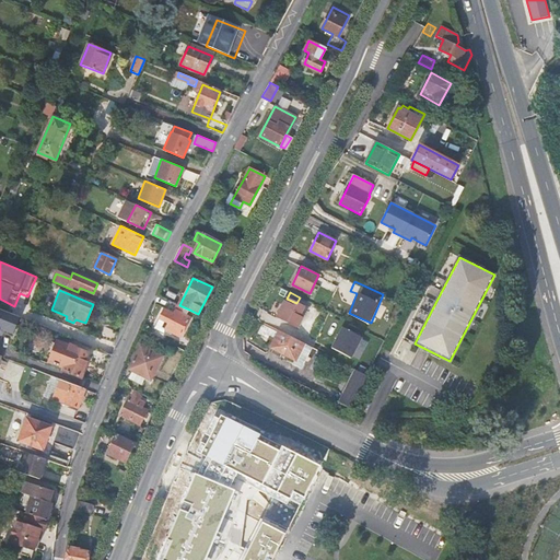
[(394,301),(404,306),(406,300),(396,295),(394,301)]
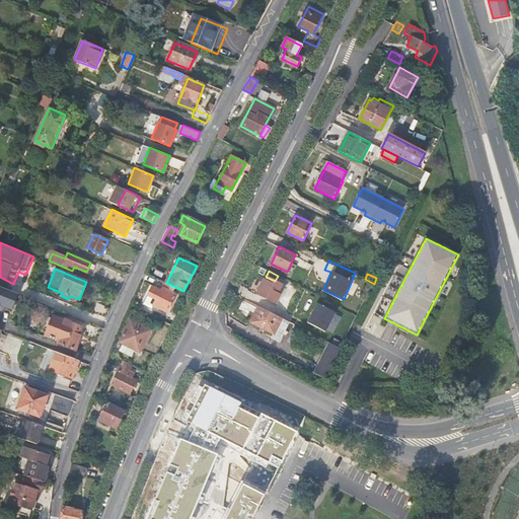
[(275,281),(266,277),(256,293),(276,303),(281,294),(283,295),(287,287),(275,281)]
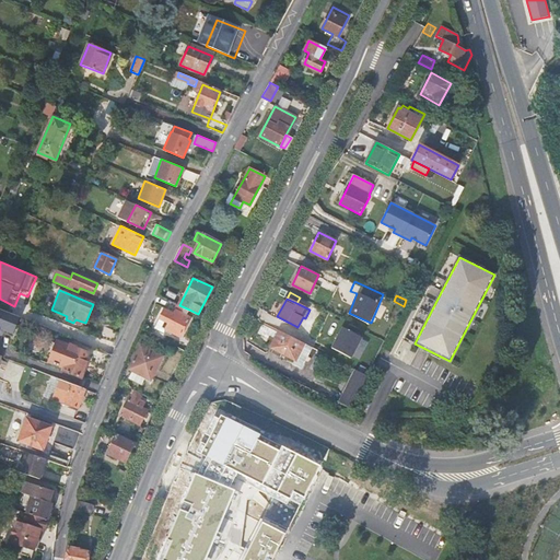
[(175,310),(177,304),(171,301),(166,311),(173,314),(175,315),(177,311),(175,310)]
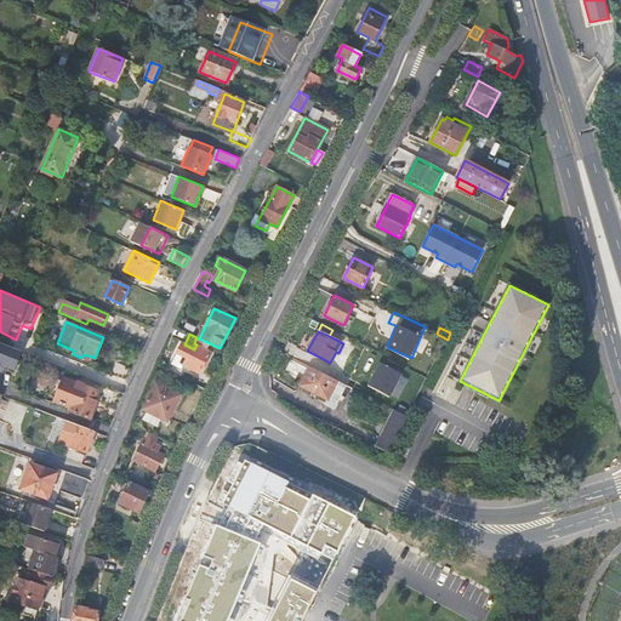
[(199,339),(197,337),(194,343),(197,345),(194,349),(192,348),(182,343),(177,353),(187,358),(183,366),(200,374),(211,353),(206,351),(210,343),(199,339)]
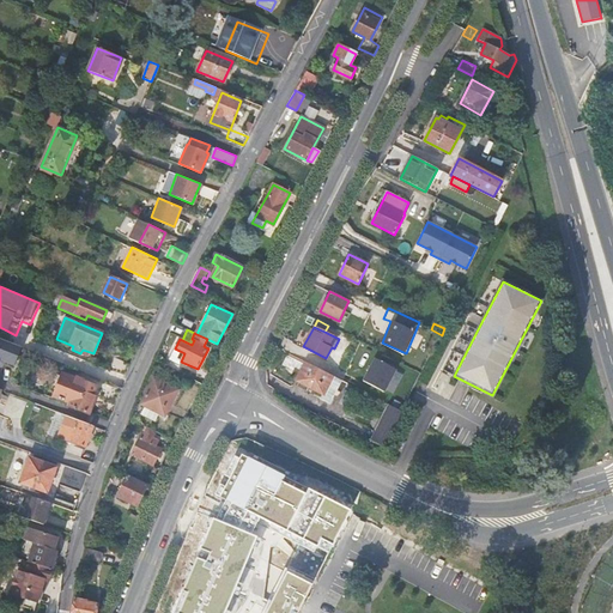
[(16,364),(23,347),(0,337),(0,363),(2,359),(16,364)]
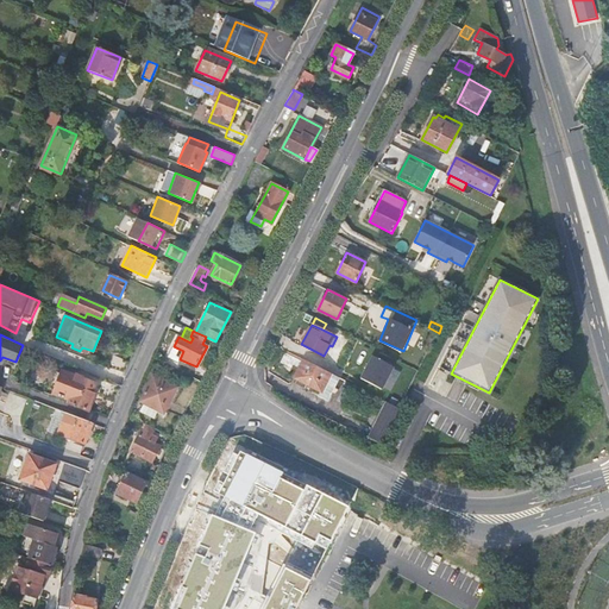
[(305,359),(287,350),(277,369),(295,377),(299,380),(296,383),(305,387),(306,384),(321,391),(319,396),(327,401),(339,377),(332,374),(305,359)]
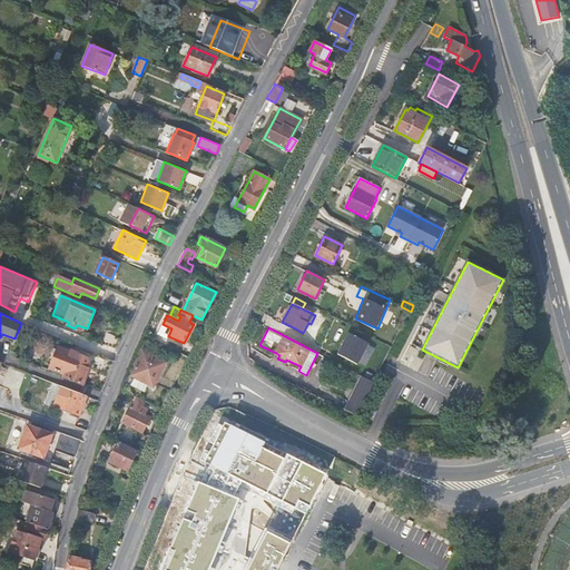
[(117,349),(121,338),(106,332),(100,344),(117,349)]
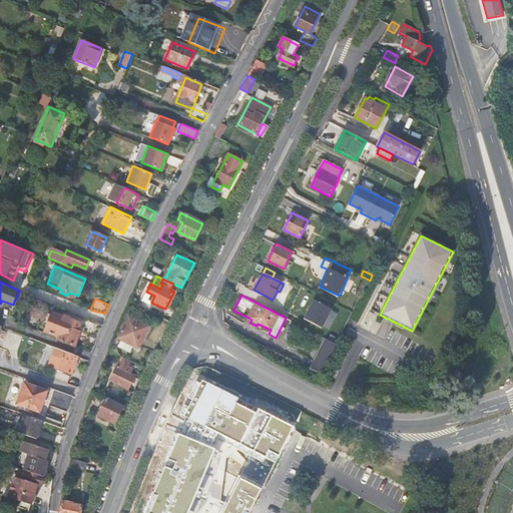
[(322,328),(332,309),(315,300),(305,319),(322,328)]
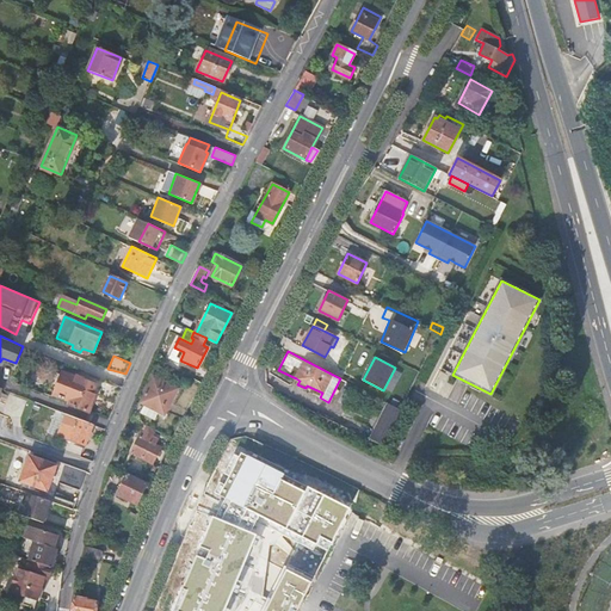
[(55,395),(63,375),(59,372),(50,393),(55,395)]
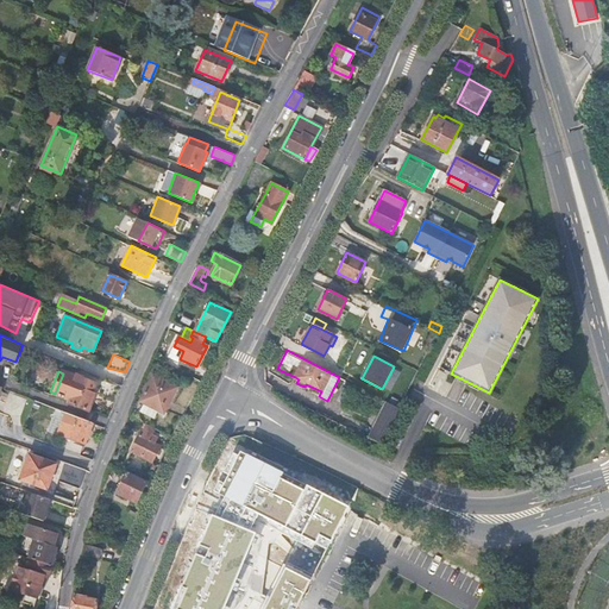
[(94,393),(98,384),(85,380),(86,378),(79,375),(77,376),(64,371),(63,374),(55,394),(54,396),(69,402),(69,403),(89,412),(94,400),(92,399),(94,393)]
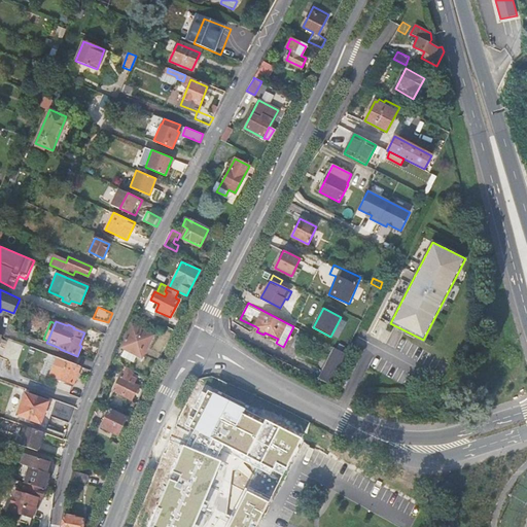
[(154,337),(133,326),(121,349),(126,350),(123,355),(121,354),(120,356),(135,364),(136,361),(135,361),(138,356),(143,359),(154,337)]
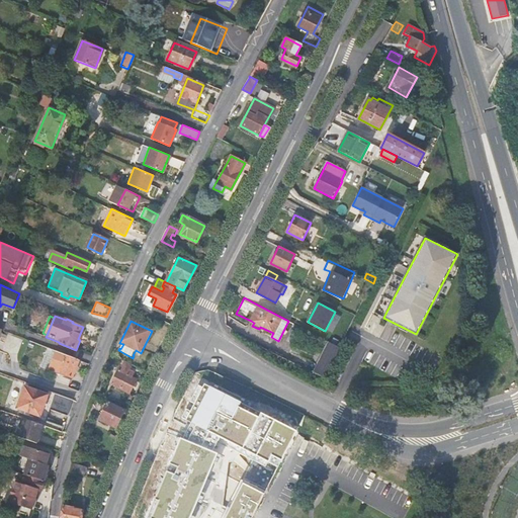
[(340,348),(330,343),(320,362),(330,367),(340,348)]
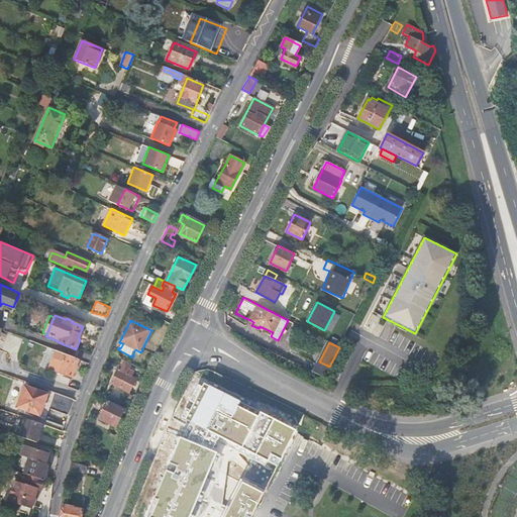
[(70,379),(78,358),(60,351),(56,362),(50,359),(47,370),(70,379)]
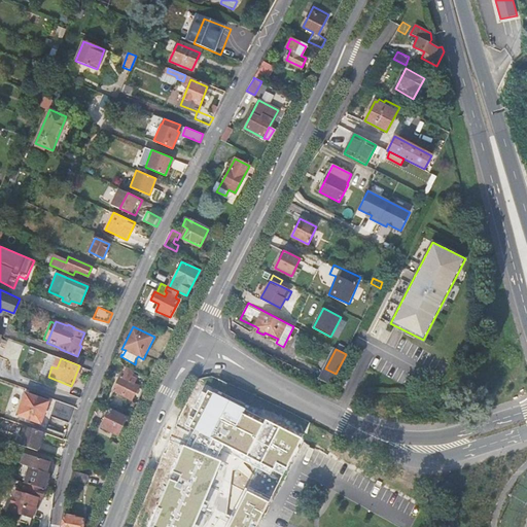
[(133,377),(135,371),(126,366),(115,391),(133,399),(140,386),(136,384),(138,379),(133,377)]
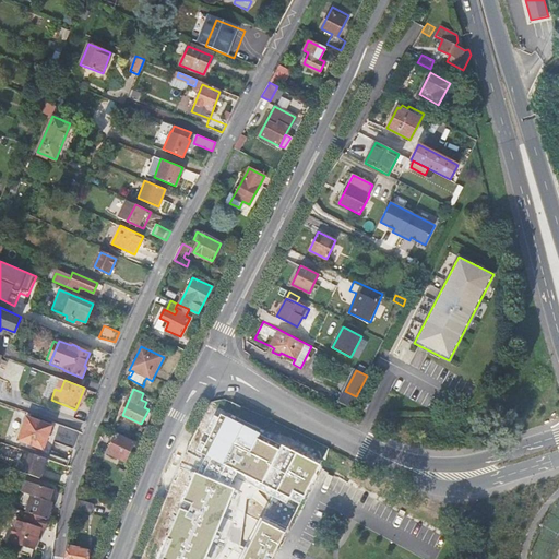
[(356,396),(345,391),(344,394),(341,393),(336,402),(347,407),(352,401),(353,402),(356,396)]
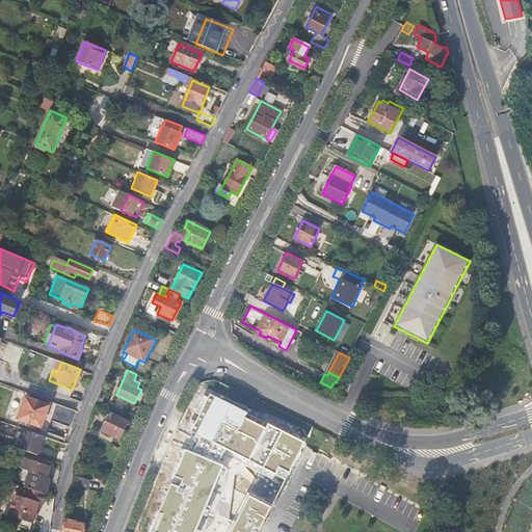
[(26,396),(18,418),(41,426),(48,404),(26,396)]
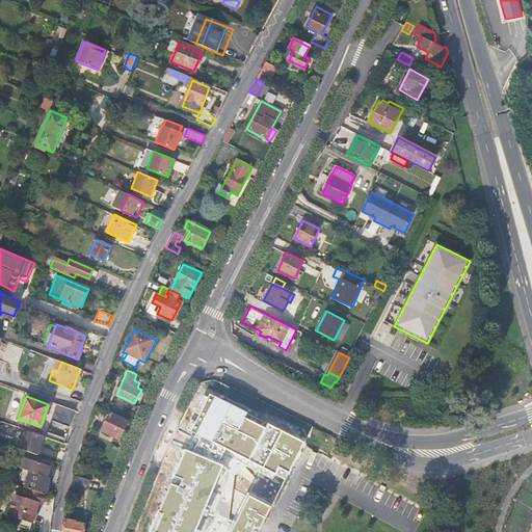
[(65,396),(62,405),(75,410),(76,410),(79,402),(65,396)]
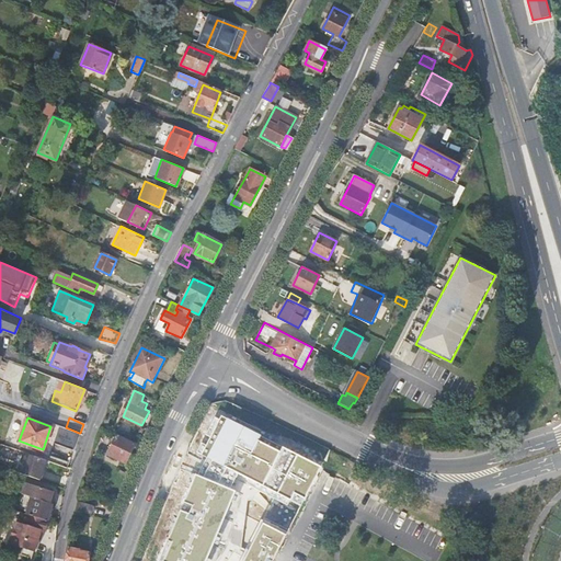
[(76,442),(79,433),(66,427),(61,436),(76,442)]
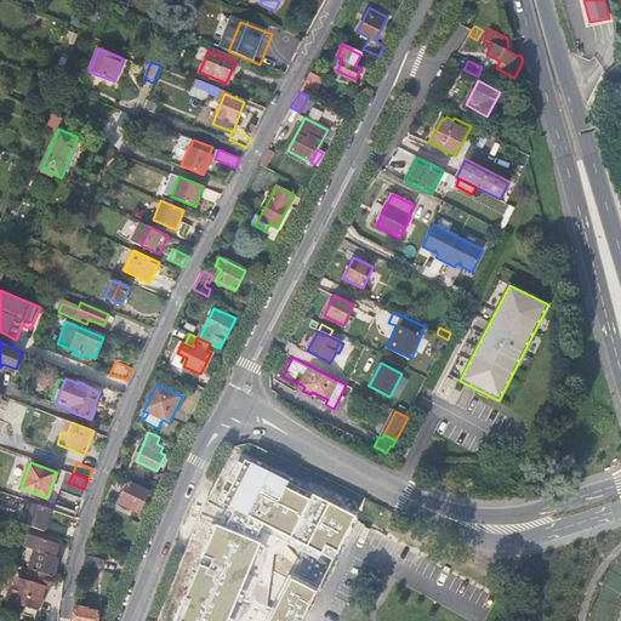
[(260,474),(249,495),(288,516),(298,494),(260,474)]
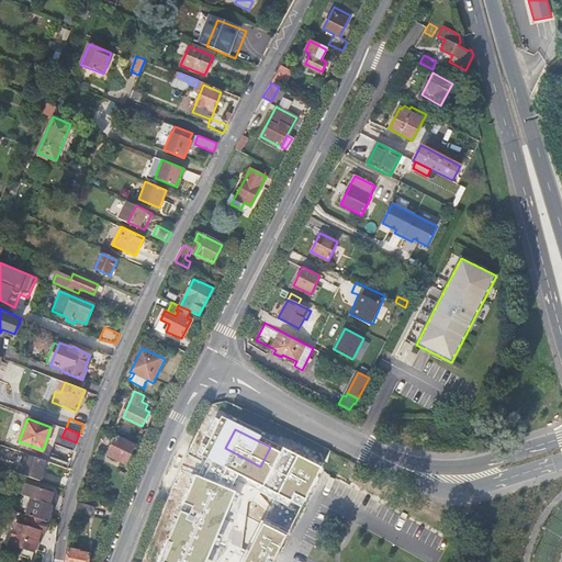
[(116,437),(109,454),(126,463),(135,446),(116,437)]
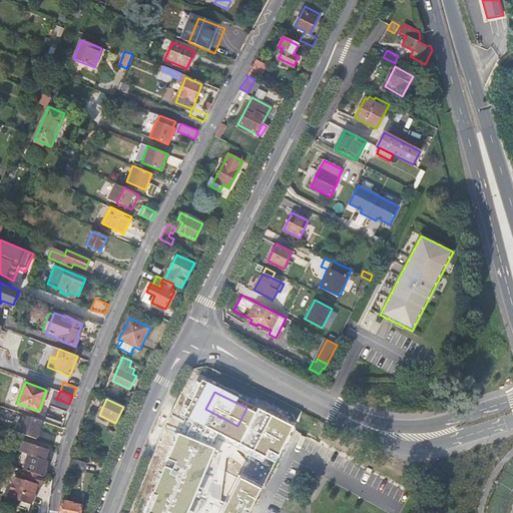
[(24,414),(18,433),(38,440),(44,421),(24,414)]
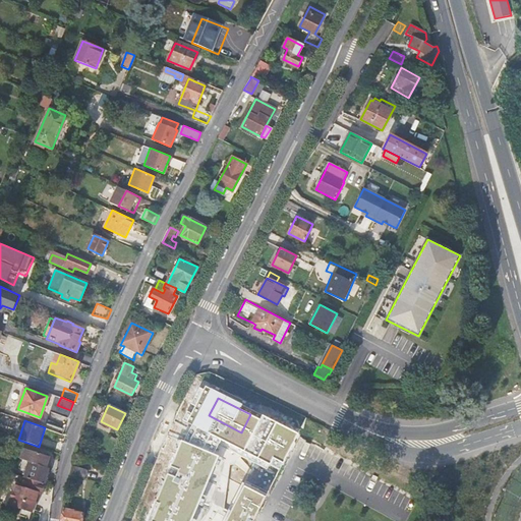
[(279,424),(272,438),(286,445),(292,431),(279,424)]
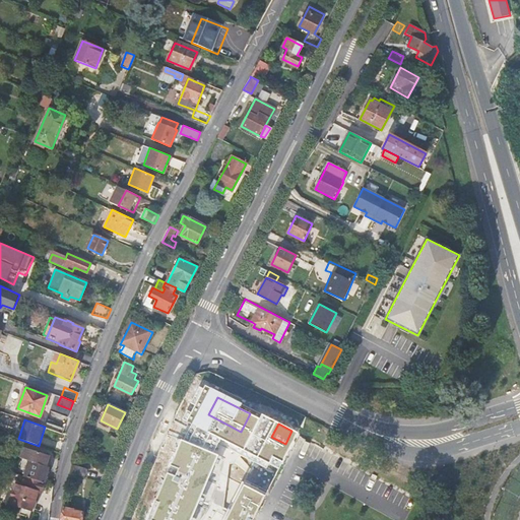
[(254,470),(222,455),(222,454),(213,449),(190,438),(195,429),(185,425),(178,439),(172,436),(167,445),(171,447),(168,454),(179,459),(176,465),(179,467),(223,490),(240,498),(254,470)]
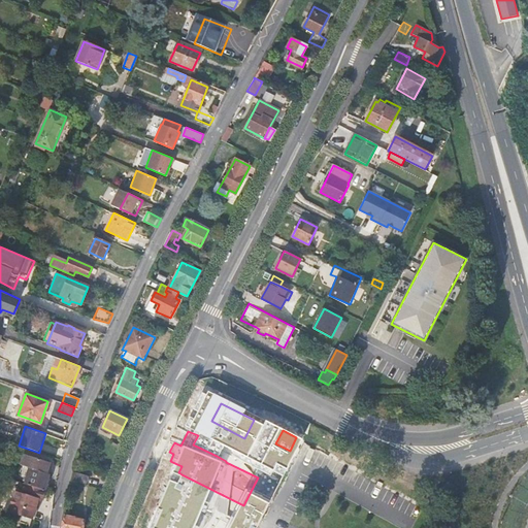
[(283,464),(290,451),(275,443),(269,458),(283,464)]
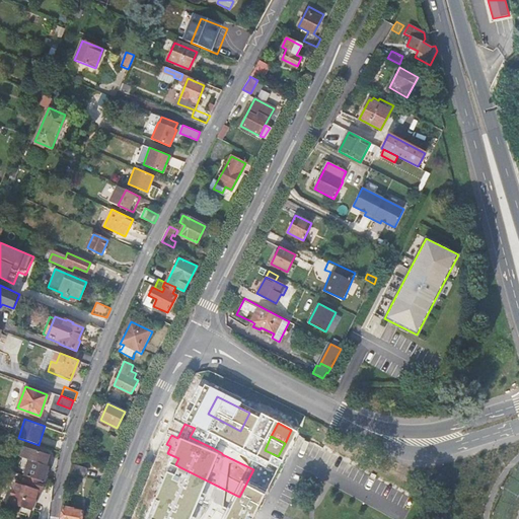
[(24,447),(20,457),(29,459),(46,465),(49,455),(24,447)]
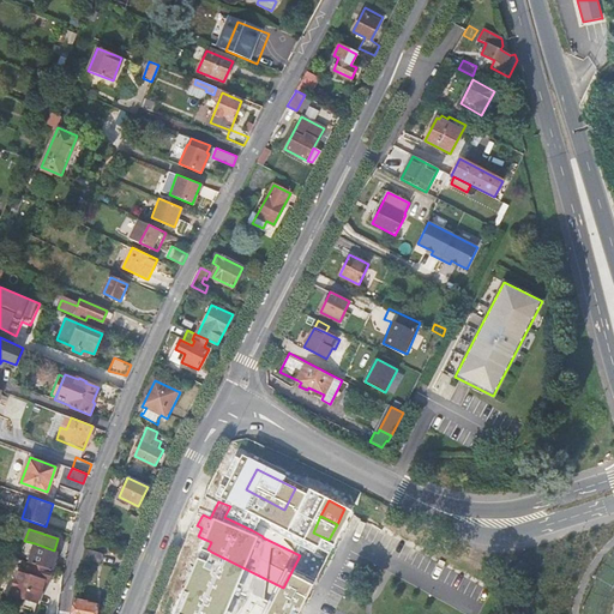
[(208,549),(194,542),(190,554),(187,554),(180,572),(199,581),(211,552),(208,549)]
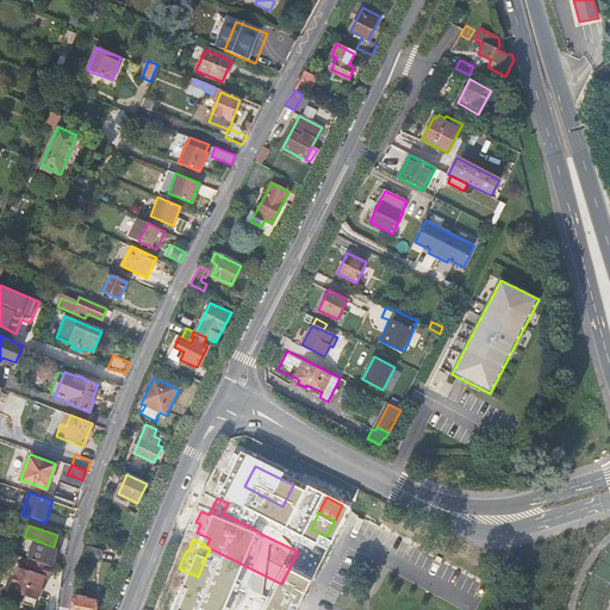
[(51,566),(57,548),(54,547),(35,540),(29,559),(51,566)]
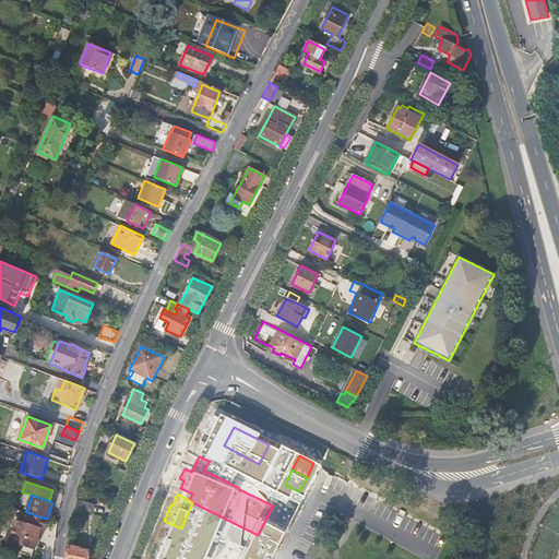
[(95,504),(78,499),(75,511),(81,512),(81,509),(93,512),(95,504)]
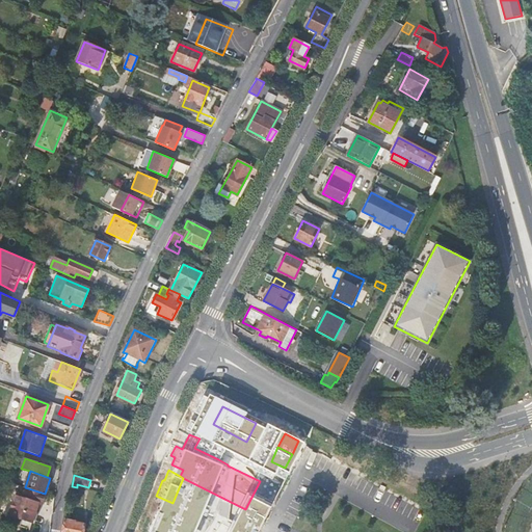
[(45,494),(25,487),(22,498),(18,497),(11,515),(31,523),(35,510),(34,509),(36,503),(42,505),(45,494)]
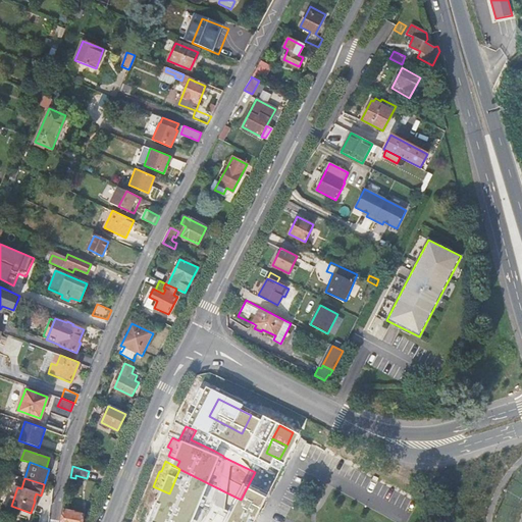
[(169,493),(153,486),(150,493),(170,503),(173,496),(169,493)]
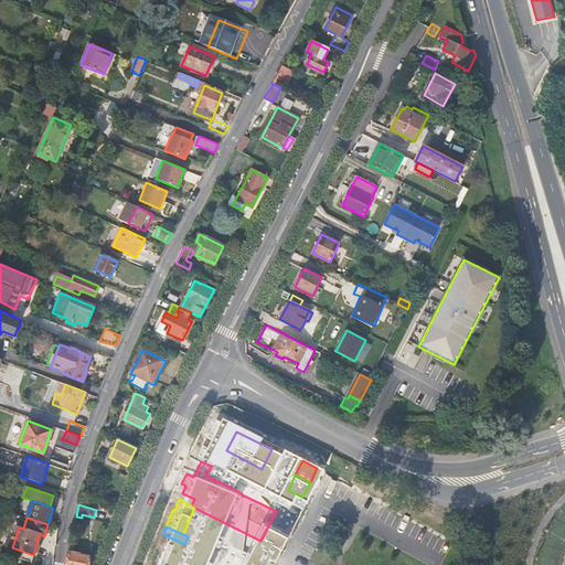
[(163,564),(189,564),(192,561),(172,551),(163,564)]
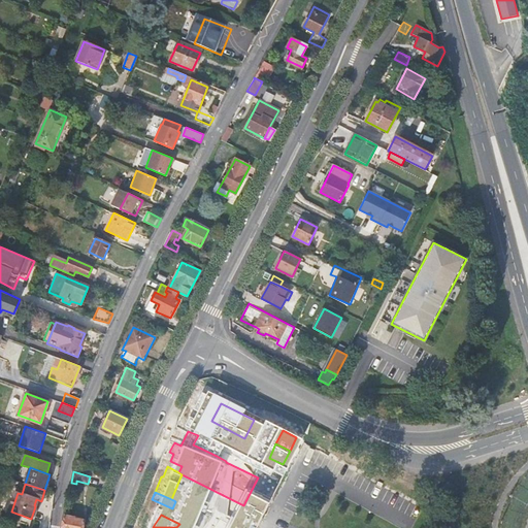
[(72,517),(65,516),(62,527),(83,527),(84,526),(86,527),(87,522),(85,522),(85,521),(72,519),(72,517)]
